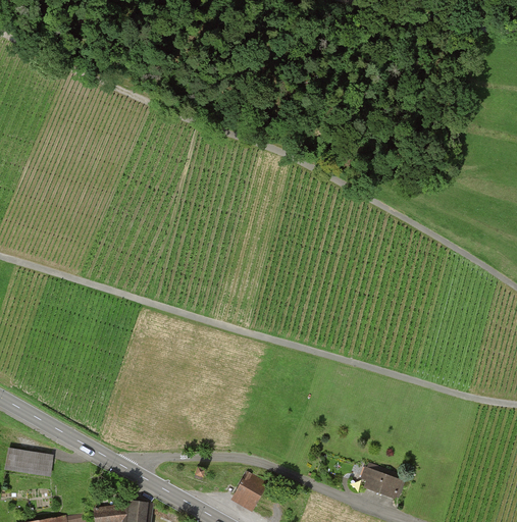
[(52,454),(7,448),(4,469),(48,476),(52,454)]
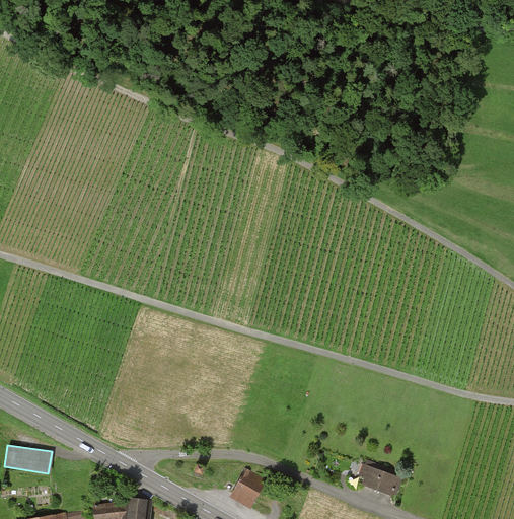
[(191,469),(198,471),(200,464),(193,463),(191,469)]
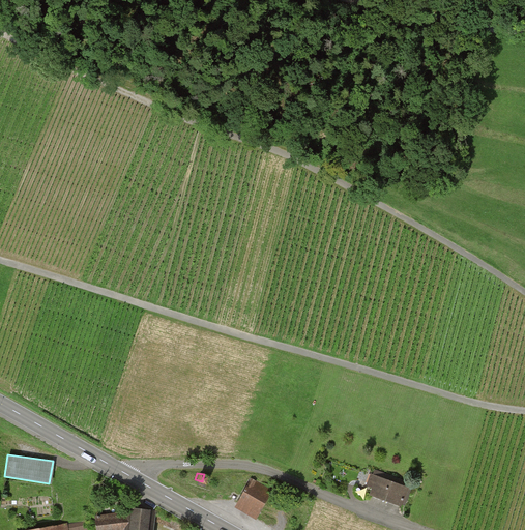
[(408,484),(371,473),(365,494),(402,504),(408,484)]
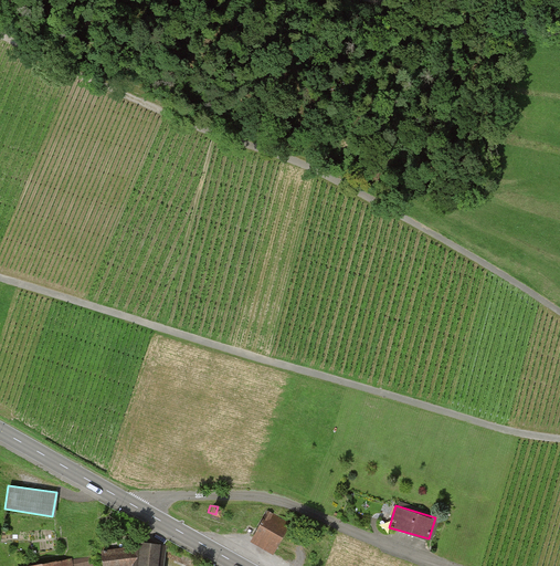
[(266,512),(249,541),(272,554),(288,525),(266,512)]
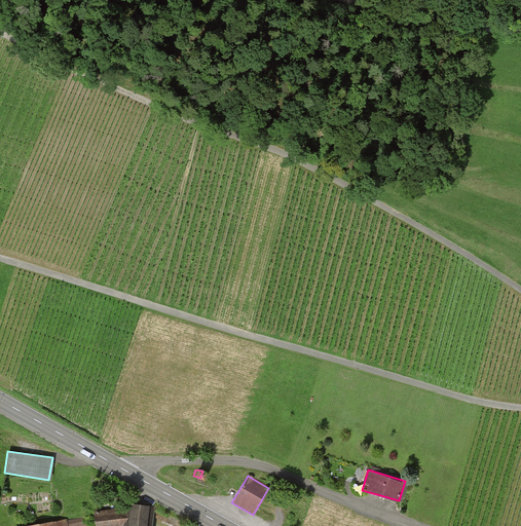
[(150,525),(152,505),(132,504),(129,525),(150,525)]
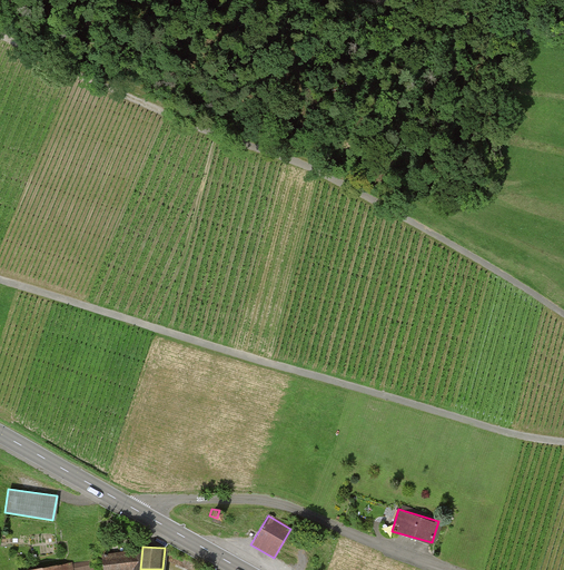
[(102,569),(137,569),(135,549),(101,554),(102,569)]
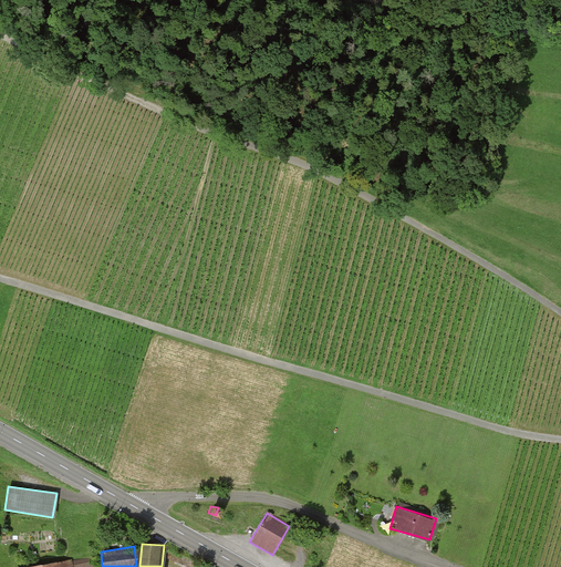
[(92,566),(91,556),(26,566),(92,566)]
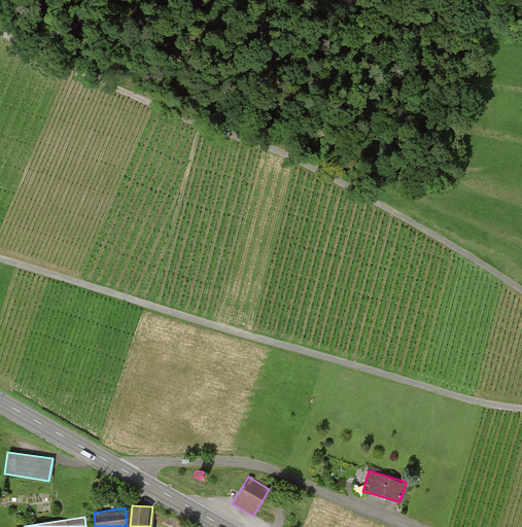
All buildings are outlined.
